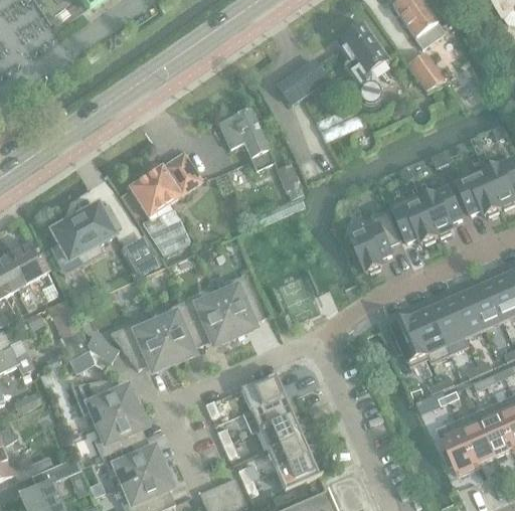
[(80,0),(87,8),(98,0),(80,0)]
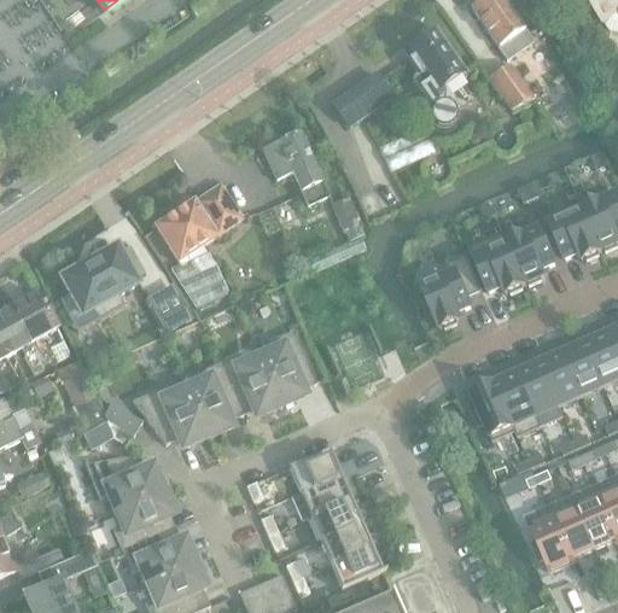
[(507,59),(528,45),(534,41),(503,0),(478,0),(470,6),(507,59)]
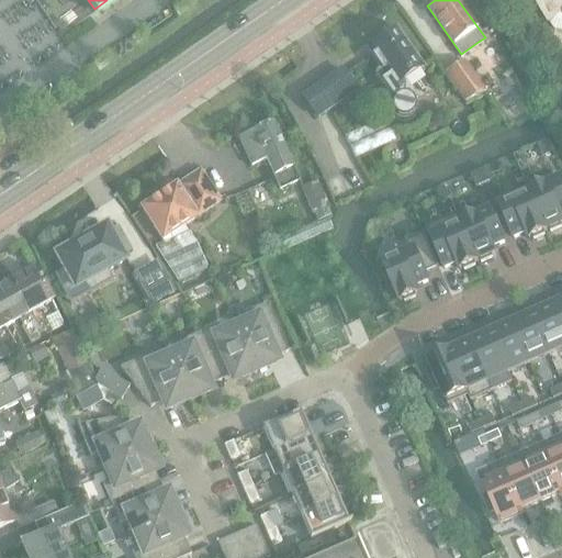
[(536,0),(544,12),(550,20),(554,26),(561,28),(561,0),(536,0)]
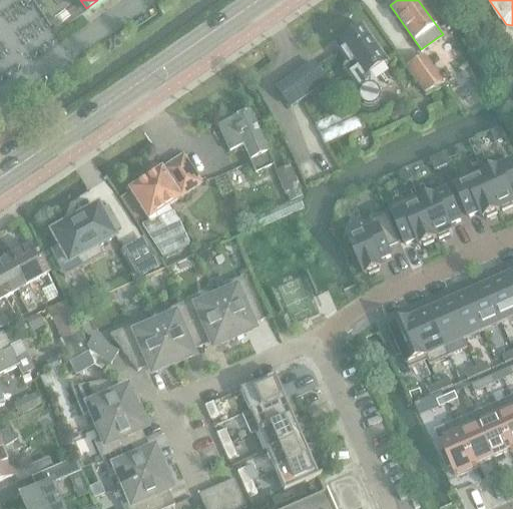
[(376,94),(376,91),(381,87),(368,69),(384,57),(360,24),(336,41),(350,60),(342,66),(358,87),(356,91),(356,95),(358,98),(361,102),(363,103),(367,103),(369,103),(371,102),(374,99),(376,94)]
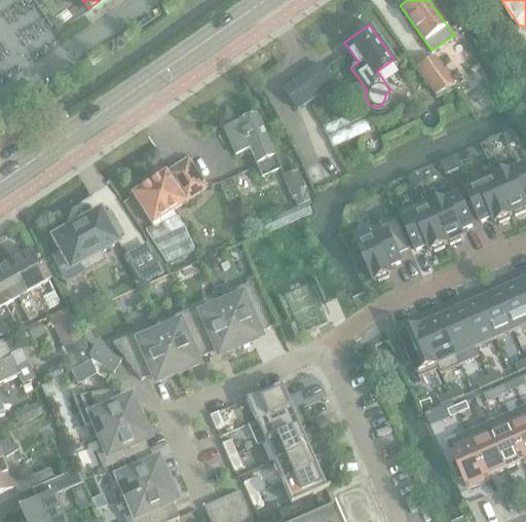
[(433,53),(416,66),(435,91),(454,84),(445,71),(433,53)]
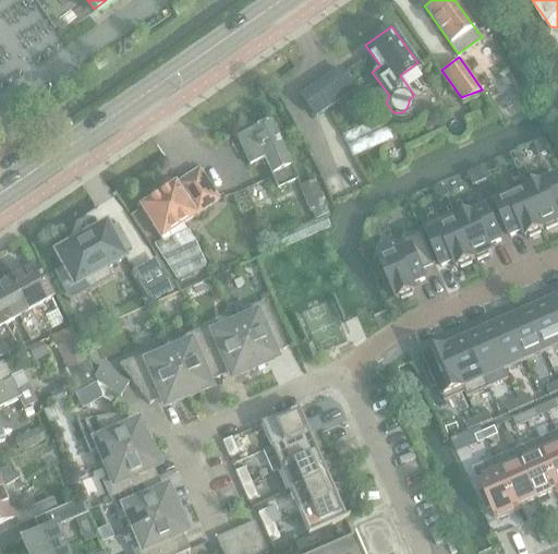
[(316,115),(353,87),(338,67),(301,94),(316,115)]
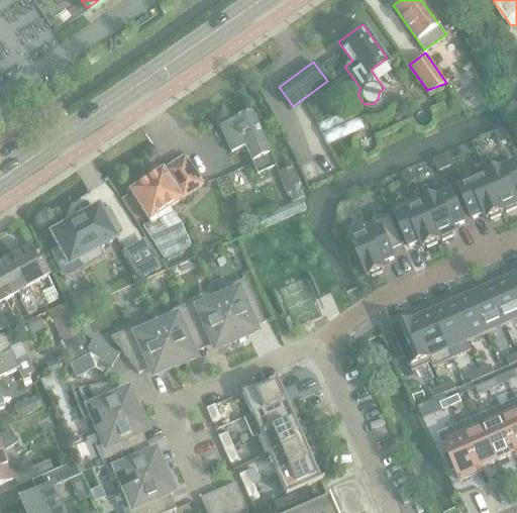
[(458,100),(466,110),(486,97),(479,86),(458,100)]
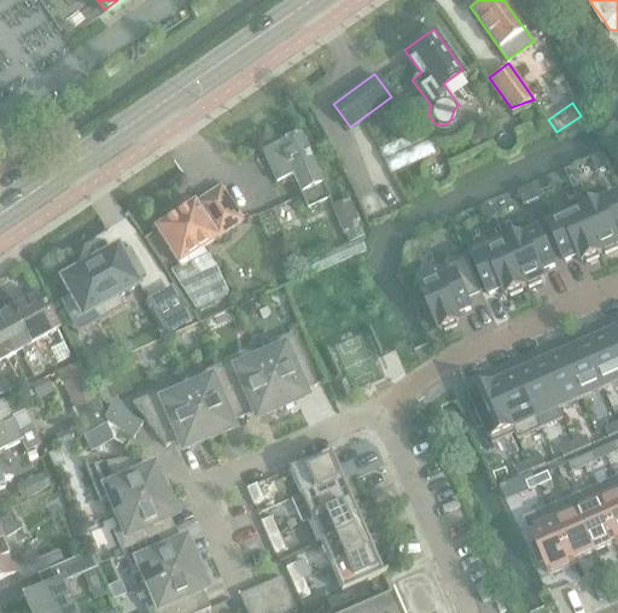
[(307,129),(304,126),(285,136),(285,135),(273,142),(254,153),(283,205),(342,171),(315,124),(307,129)]
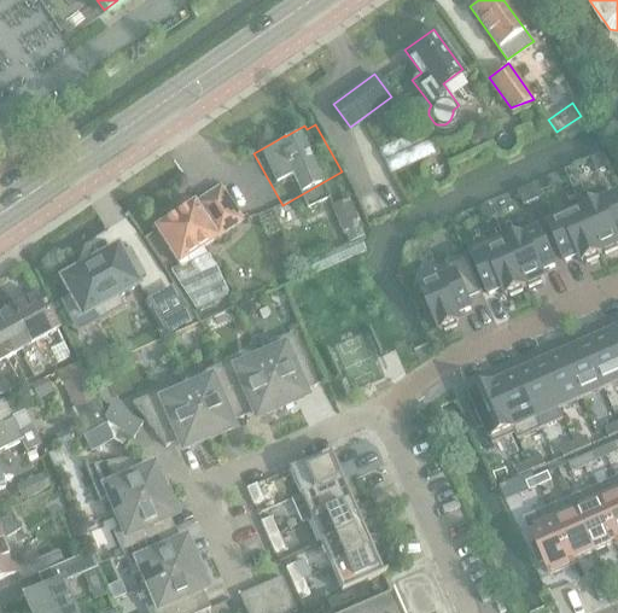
[(386,168),(433,149),(423,124),(375,144),(386,168)]
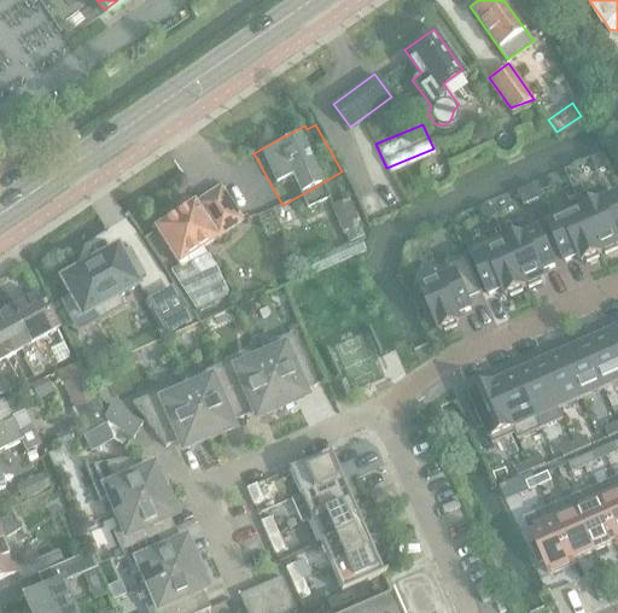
[(600,153),(592,157),(598,170),(606,167),(600,153)]
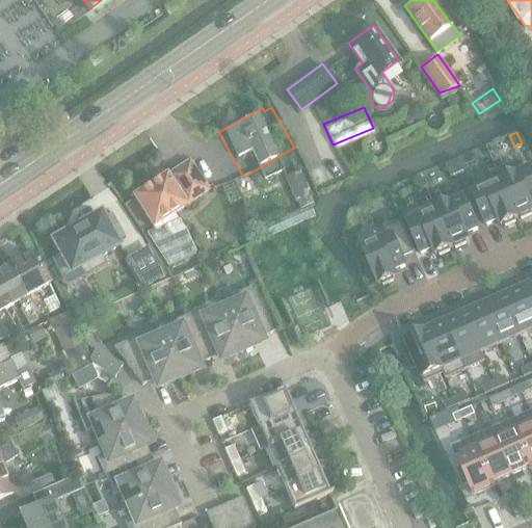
[(461,156),(454,160),(459,172),(467,168),(461,156)]
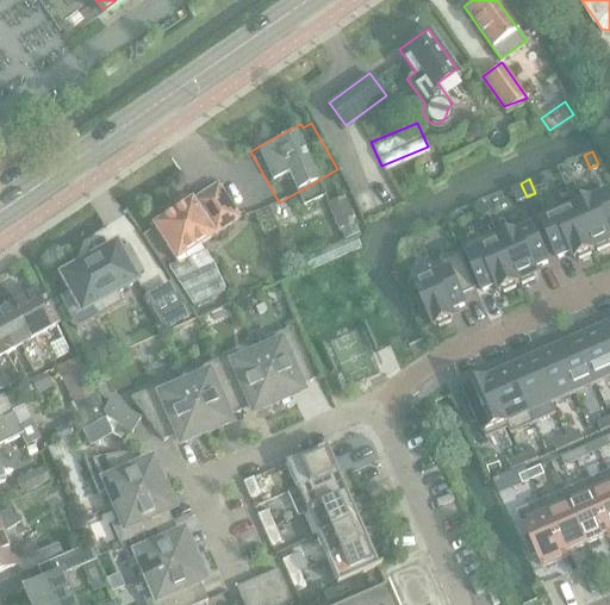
[(176,206),(151,222),(175,259),(199,242),(238,217),(216,182),(192,198),(191,195),(187,199),(182,198),(178,200),(176,206)]
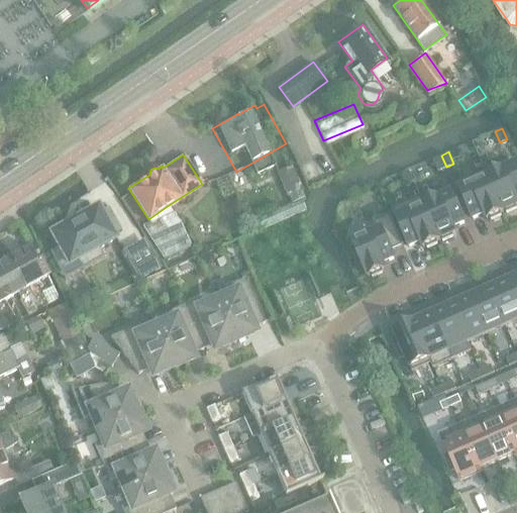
[(446,167),(441,156),(433,159),(438,170),(446,167)]
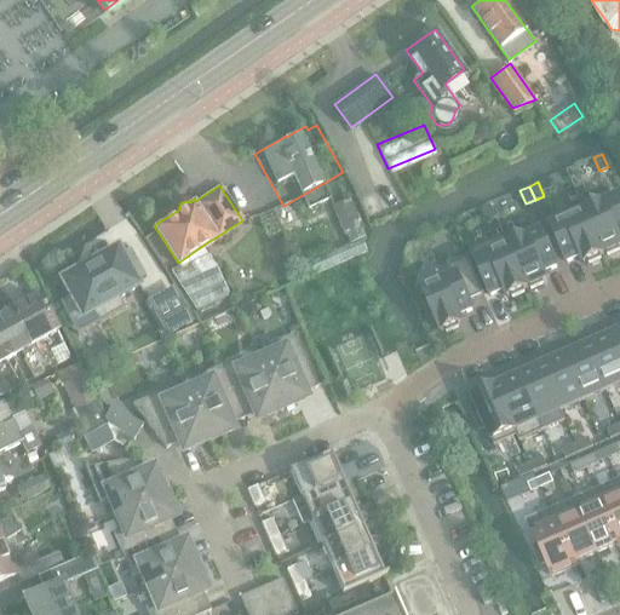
[(619,200),(615,189),(583,203),(603,251),(606,249),(607,253),(619,247),(619,246),(619,245),(619,243),(619,200)]
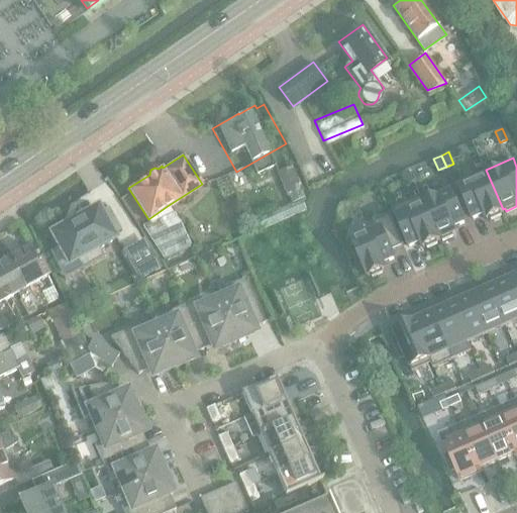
[(278,171),(291,201),(304,196),(301,188),(307,185),(297,163),(278,171)]
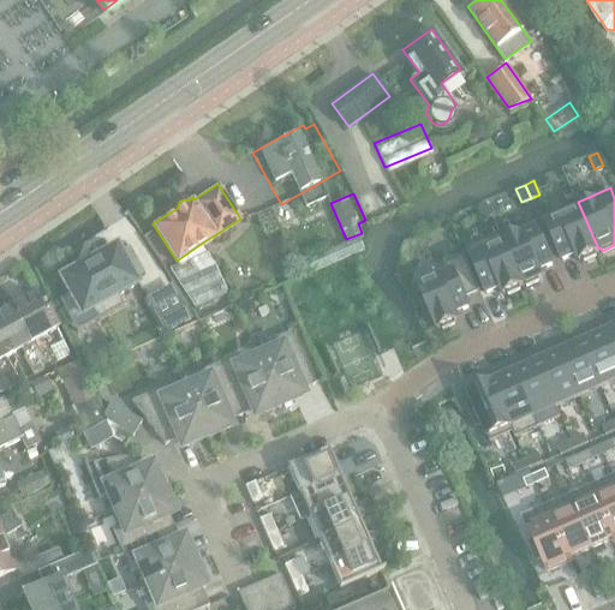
[(493,215),(487,202),(477,205),(483,219),(493,215)]
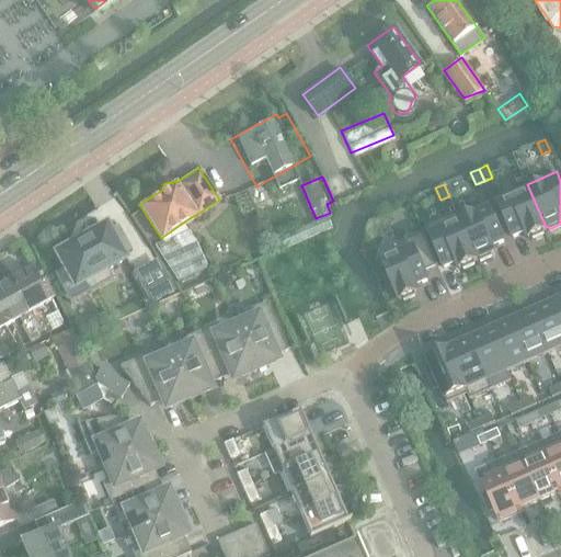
[(546,227),(527,184),(496,199),(514,236),(526,230),(528,236),(531,234),(533,237),(545,231),(544,228),(546,227)]
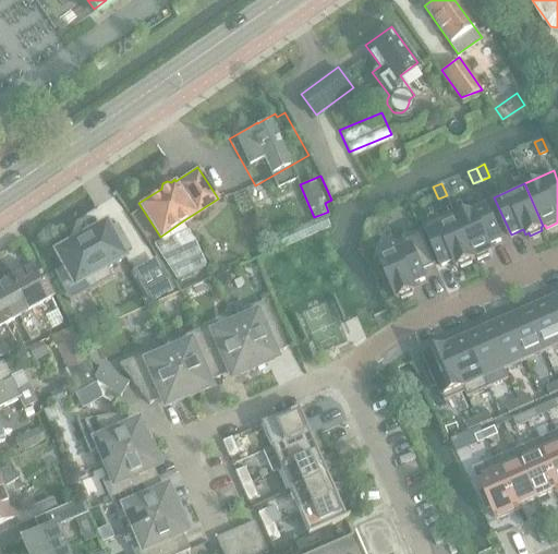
[(485,201),(456,214),(474,256),(476,255),(477,259),(489,253),(488,251),(492,249),(489,243),(501,238),(485,201)]
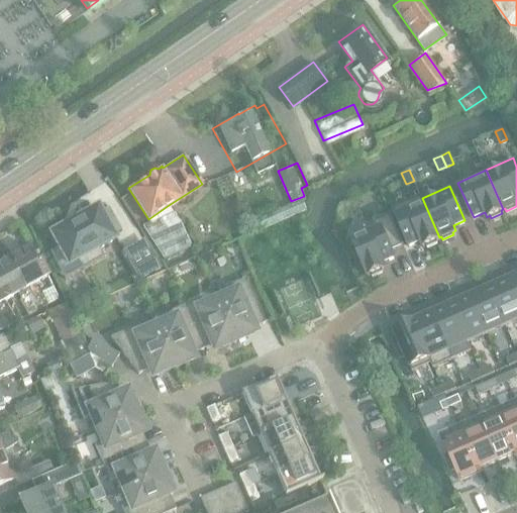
[(422,198),(421,194),(393,206),(410,244),(420,240),(423,245),(426,243),(427,246),(438,241),(437,238),(439,237),(422,198)]
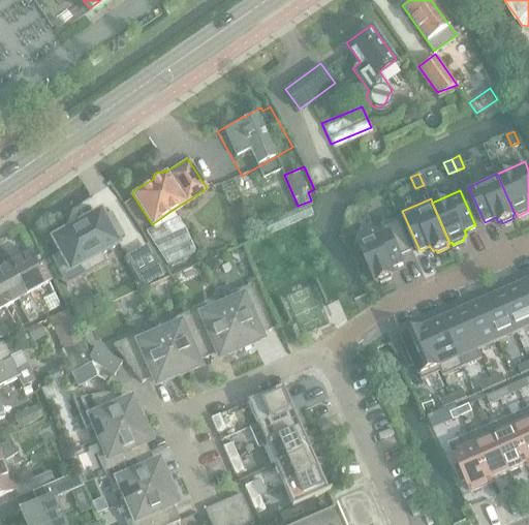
[(266,233),(313,213),(308,202),(261,222),(266,233)]
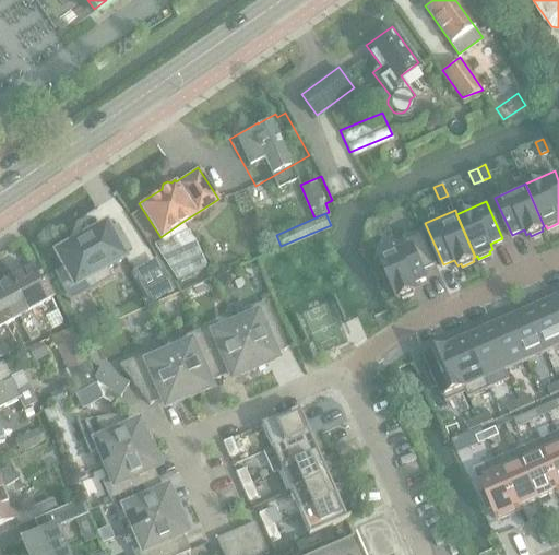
[(74,240),(66,246),(55,251),(63,266),(54,271),(63,290),(83,280),(88,288),(113,275),(107,266),(123,257),(121,252),(131,247),(117,222),(107,227),(105,224),(85,234),(86,235),(75,241),(74,240)]
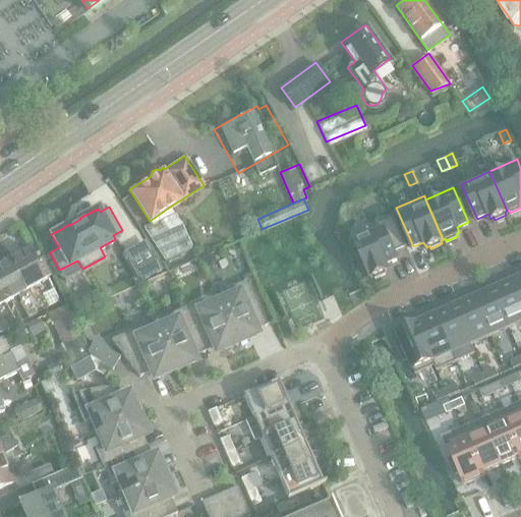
[(171,208),(143,225),(166,259),(192,247),(182,225),(171,208)]
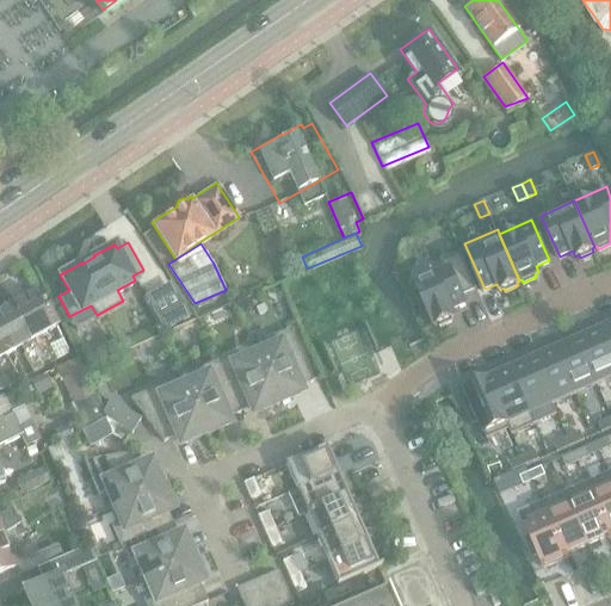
[(455,315),(452,309),(466,303),(462,295),(477,288),(461,251),(443,259),(445,264),(414,278),(434,323),(438,322),(439,326),(452,320),(451,316),(455,315)]
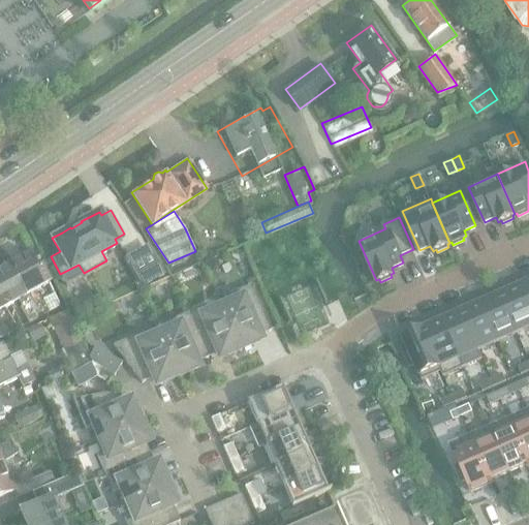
[(128,255),(143,282),(162,271),(148,244),(128,255)]
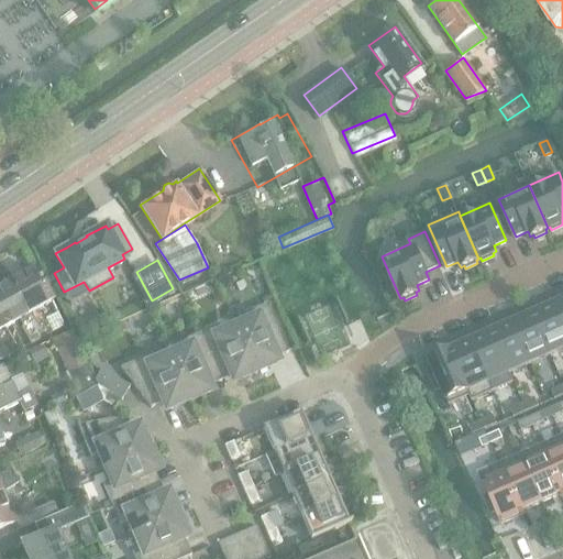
[(33,265),(8,280),(39,337),(51,330),(41,313),(46,310),(43,305),(52,299),(33,265)]
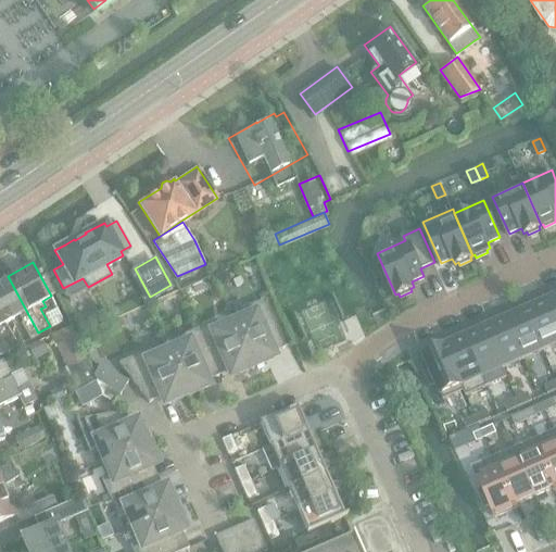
[(30,338),(38,333),(8,276),(0,279),(0,299),(11,318),(19,314),(21,318),(20,320),(30,338)]
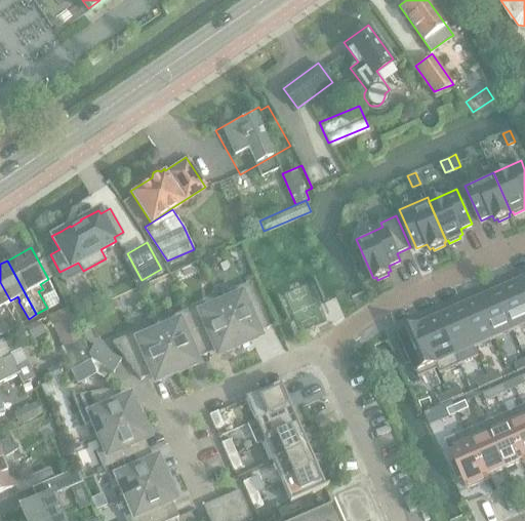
[(524,279),(516,283),(524,305),(524,279)]
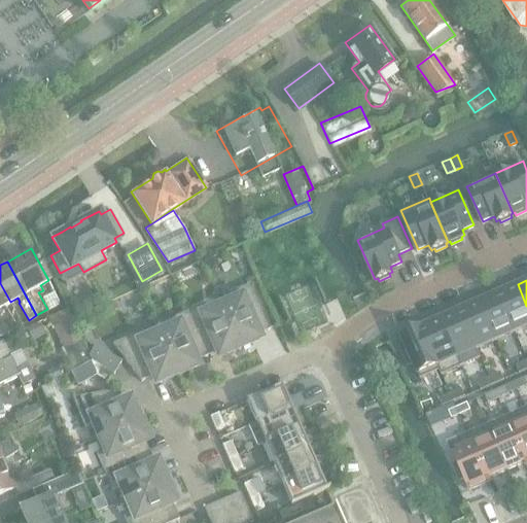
[(234,298),(220,303),(239,346),(260,337),(258,333),(270,327),(249,282),(231,290),(234,298)]
